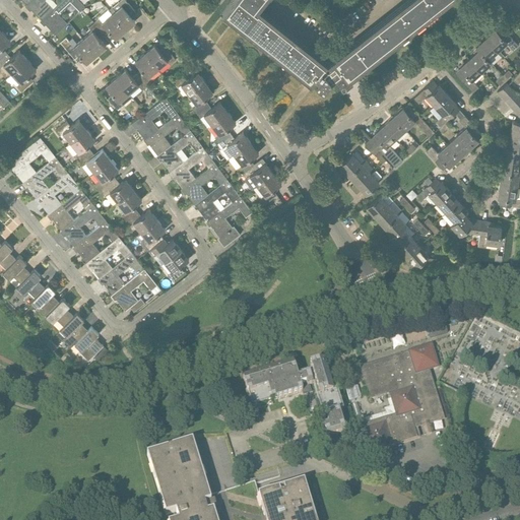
[(41,19),(56,4),(52,0),(30,0),(26,4),(25,5),(29,10),(30,9),(41,19)]
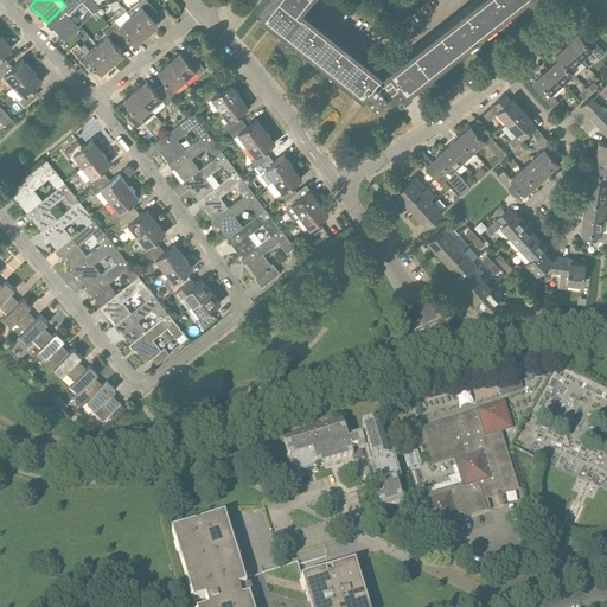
[(64,40),(78,26),(69,17),(83,4),(93,13),(98,7),(91,0),(70,0),(65,5),(48,23),(46,24),(51,30),(53,27),(64,40)]
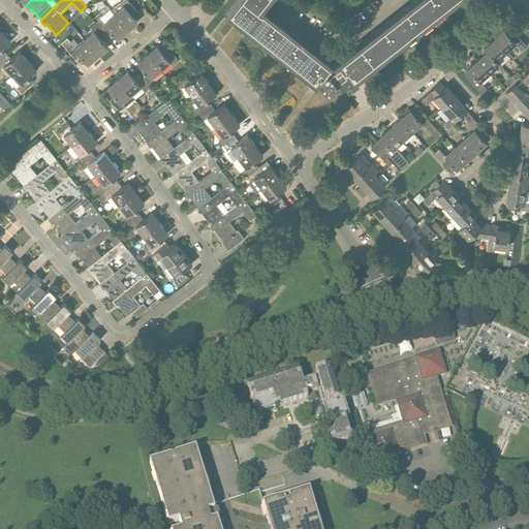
[(111,10),(114,13),(127,30),(137,22),(132,16),(137,11),(127,0),(122,0),(115,7),(114,6),(111,10)]
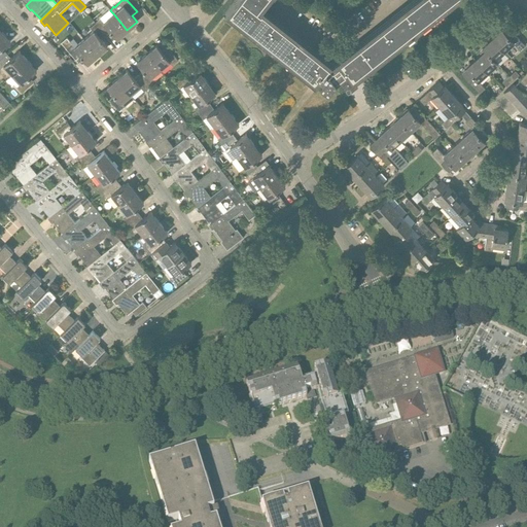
[(411,0),(331,63),(287,27),(262,7),(268,0),(235,0),(225,12),(315,84),(319,78),(322,80),(320,83),(327,90),(332,83),(347,72),(353,80),(411,36),(455,0),(411,0)]
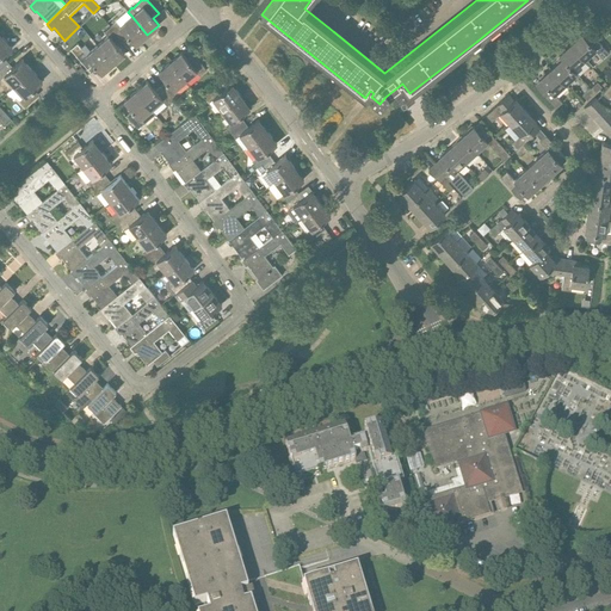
[(136,44),(147,35),(131,16),(121,25),(117,22),(111,26),(122,39),(128,35),(136,44)]
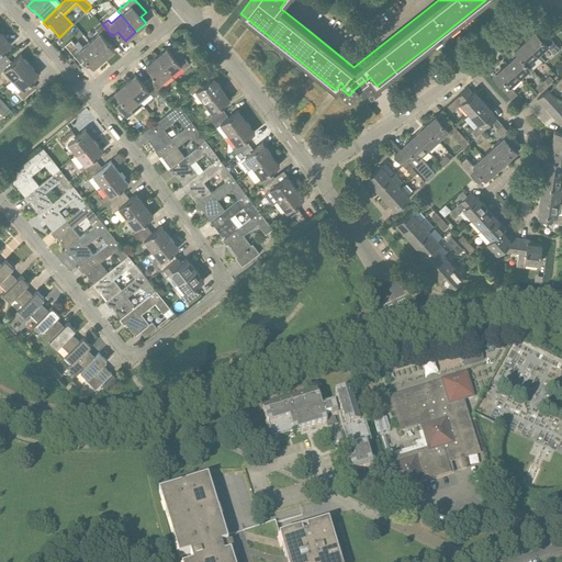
[(89,42),(104,58),(114,49),(108,41),(112,36),(102,24),(96,29),(99,33),(89,42)]
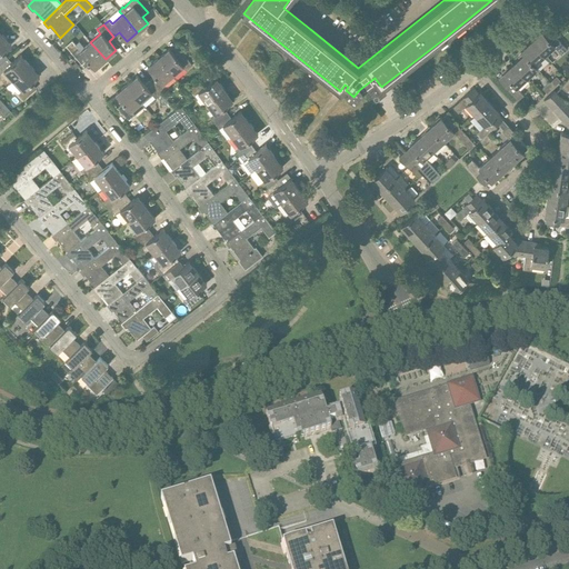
[(555,47),(561,53),(567,49),(548,28),(542,32),(541,31),(531,40),(543,56),(555,47)]
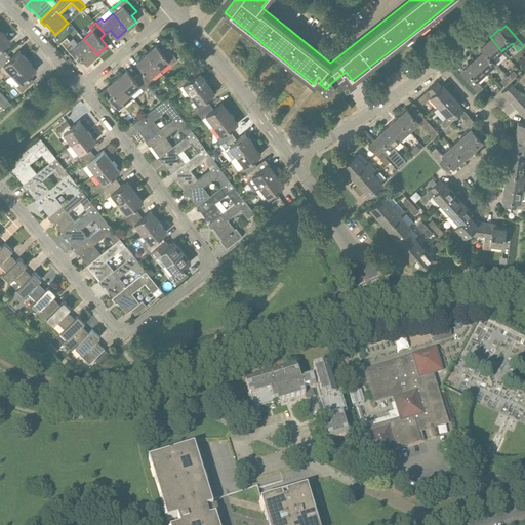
[(0,58),(7,52),(3,48),(11,41),(2,31),(0,33),(0,58)]
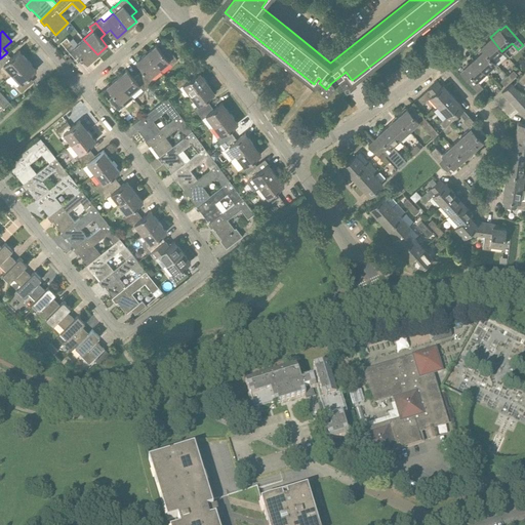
[(65,47),(71,42),(67,37),(61,42),(65,47)]
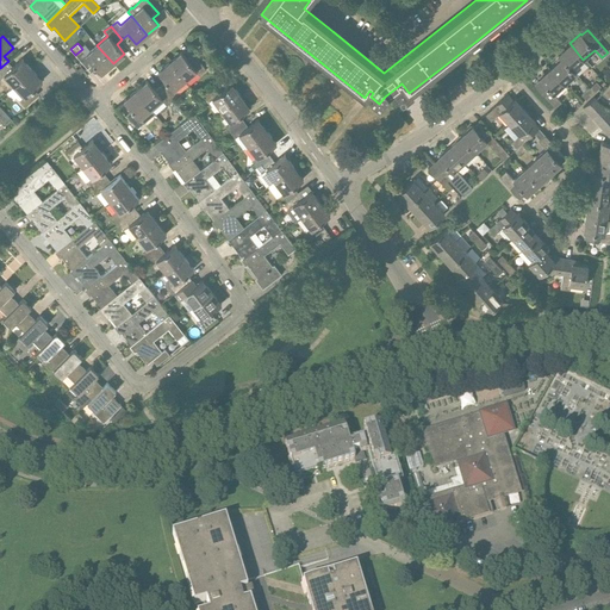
[(573,69),(583,60),(570,43),(558,54),(561,57),(573,69)]
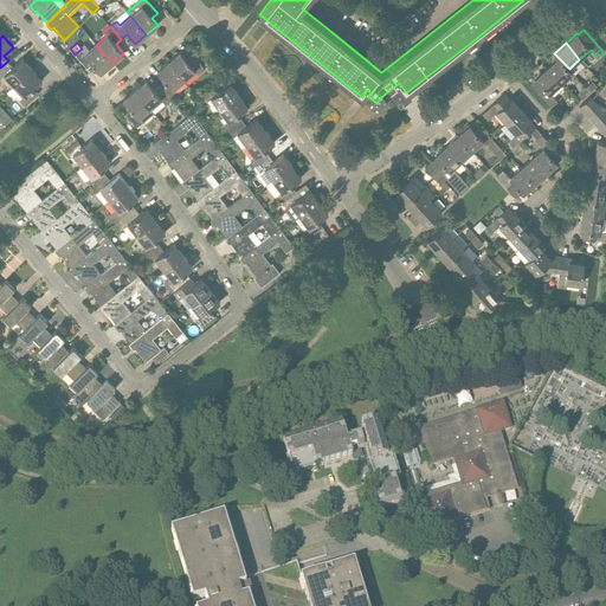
[(113,63),(96,45),(85,53),(82,49),(75,55),(86,69),(92,64),(101,73),(113,63)]
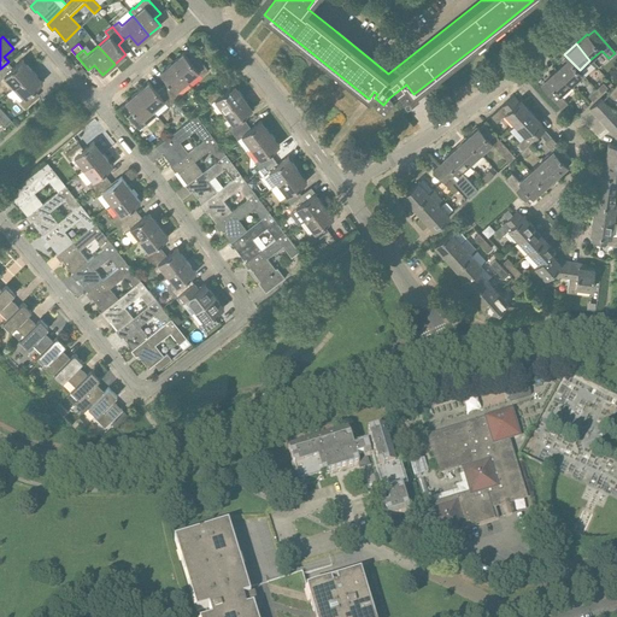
[(199,72),(203,76),(209,71),(195,54),(189,59),(183,52),(171,62),(188,81),(199,72)]
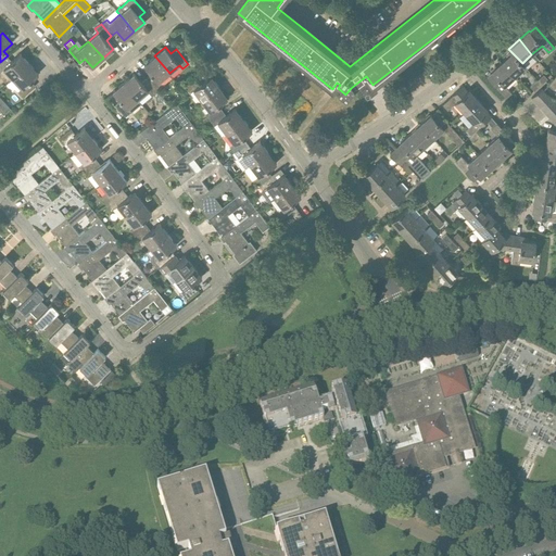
[(502,62),(515,76),(526,66),(522,63),(512,52),(502,62)]
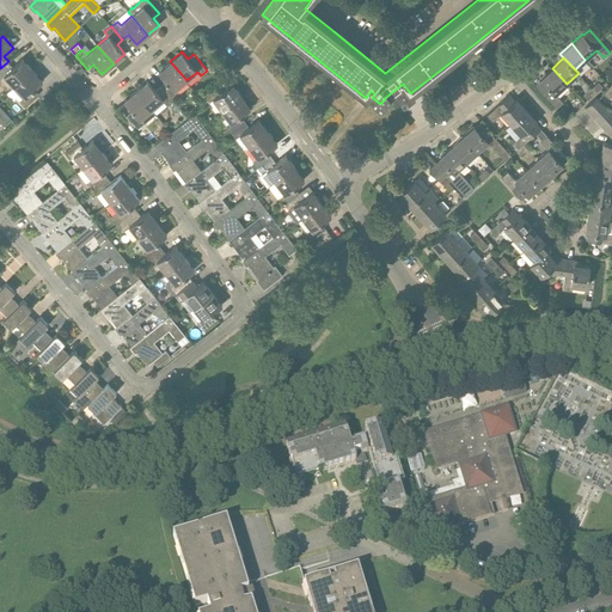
[(4,75),(13,86),(32,69),(22,59),(13,67),(8,61),(0,68),(0,79),(4,75)]
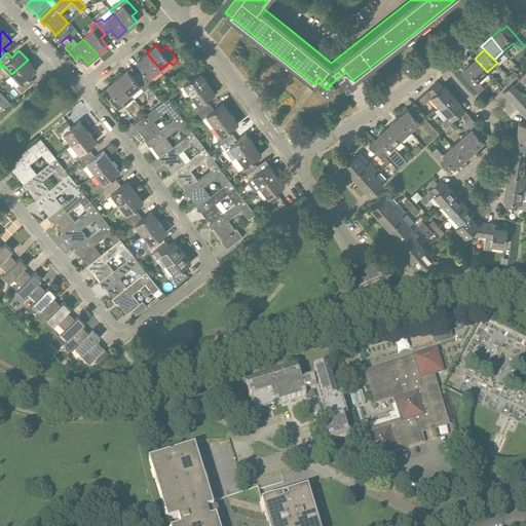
[(139,74),(148,85),(154,80),(151,77),(160,69),(146,52),(137,62),(143,70),(139,74)]
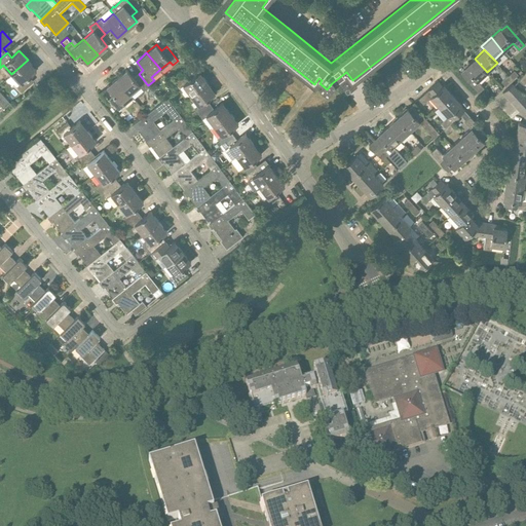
[(482,88),(484,87),(478,80),(487,72),(475,59),(465,67),(466,68),(461,73),(487,102),(491,99),(482,88)]
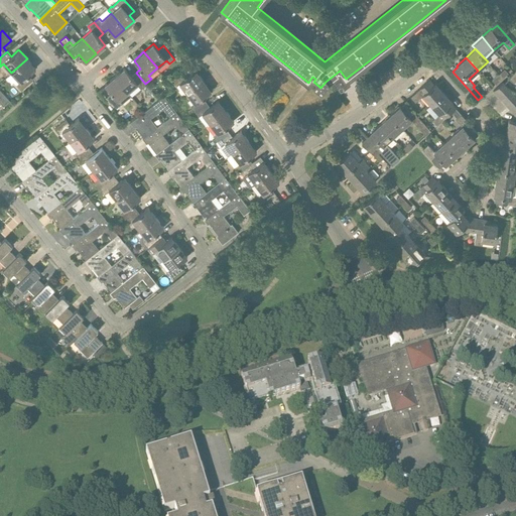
[(11,73),(20,83),(17,85),(21,90),(32,80),(28,76),(35,69),(27,58),(11,73)]
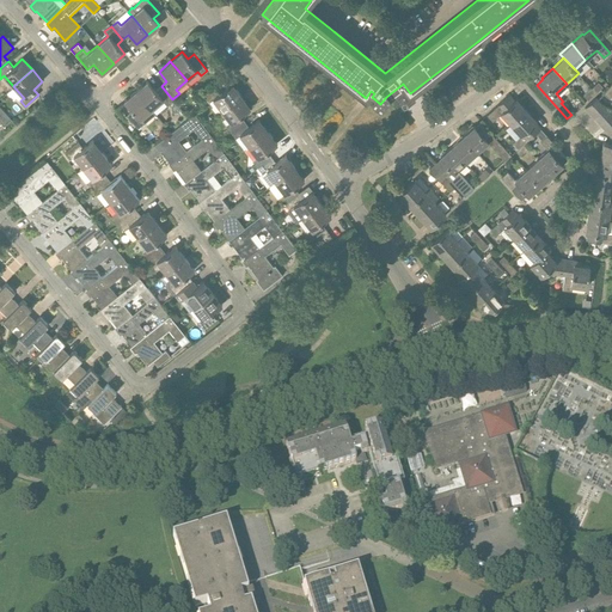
[(166,104),(172,99),(161,86),(155,90),(147,80),(136,90),(157,114),(167,106),(166,104)]
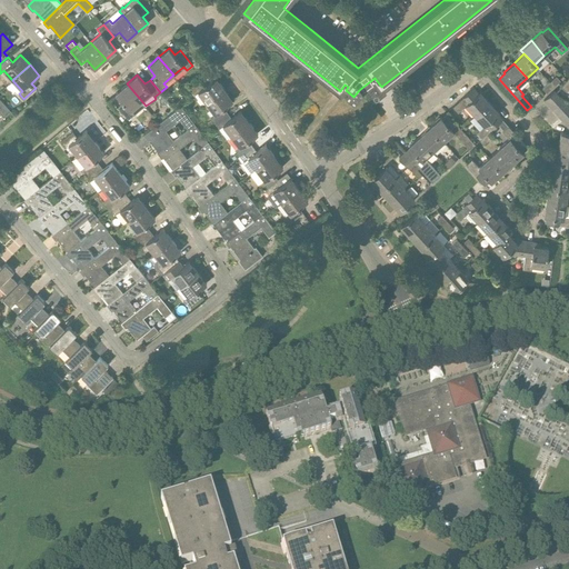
[(549,82),(553,87),(560,80),(557,76),(549,82)]
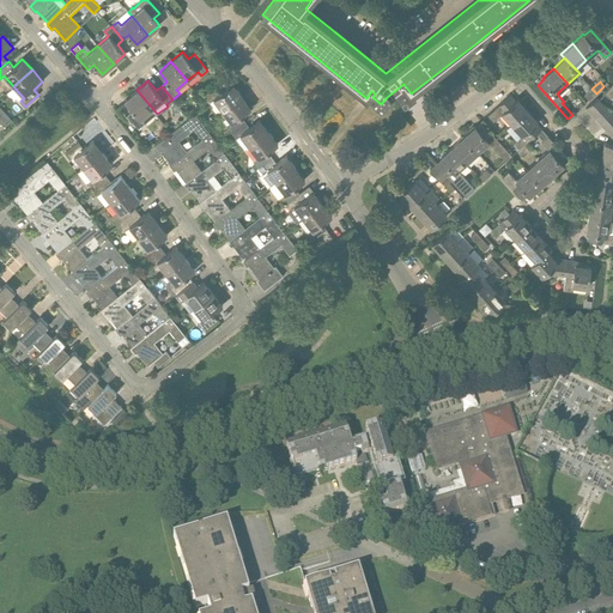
[(213,99),(222,110),(242,96),(232,84),(223,91),(218,85),(204,96),(210,103),(213,99)]
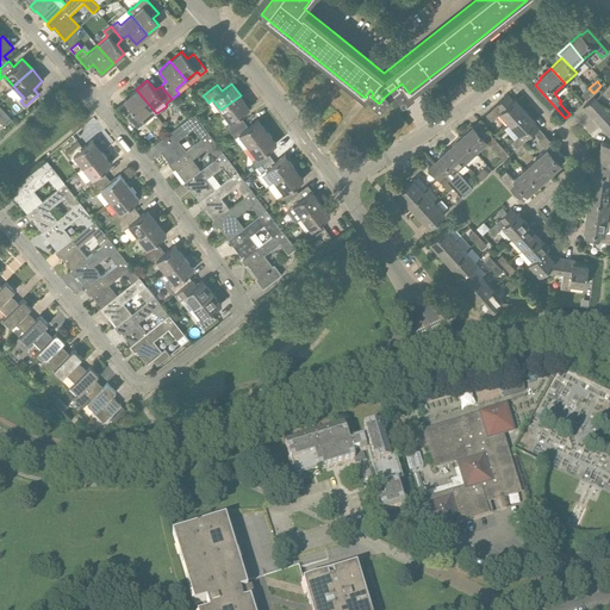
[(582,94),(586,99),(593,93),(589,88),(582,94)]
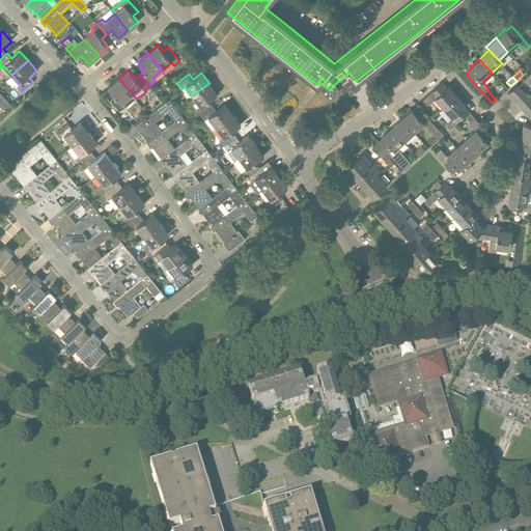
[(135,100),(136,99),(118,78),(108,87),(115,95),(110,100),(119,111),(134,100),(135,99),(135,100)]
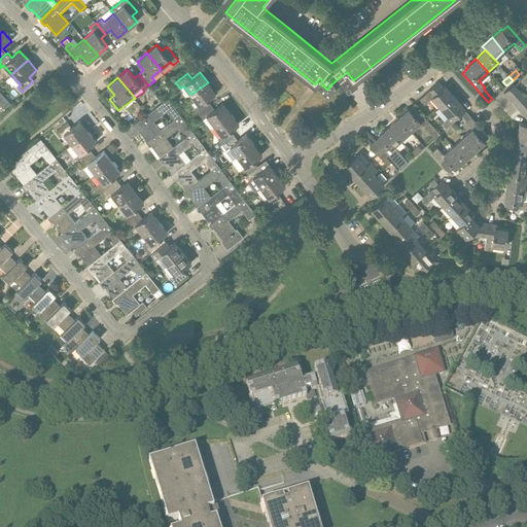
[(440,107),(453,95),(445,84),(443,86),(438,81),(419,99),(424,104),(431,98),(440,107)]
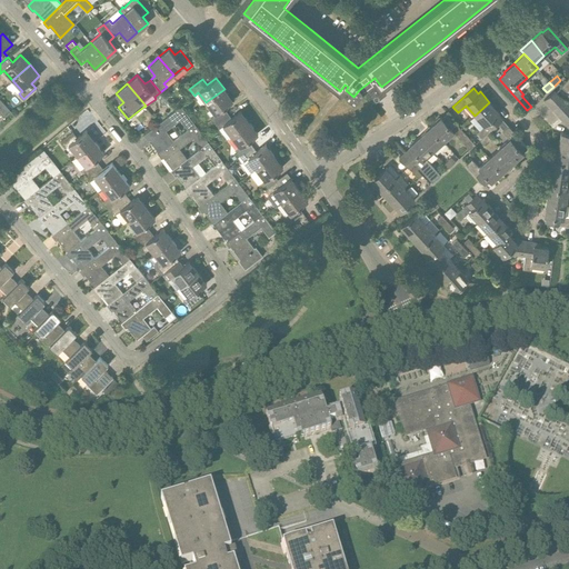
[(215,122),(228,112),(223,107),(232,100),(225,89),(206,102),(213,113),(210,116),(215,122)]
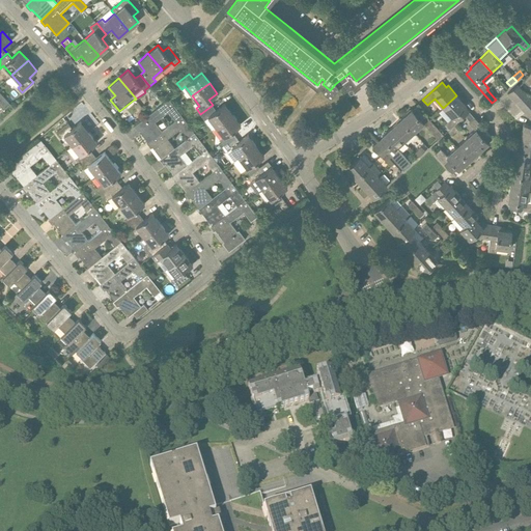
[(511,99),(522,89),(518,84),(507,93),(511,99)]
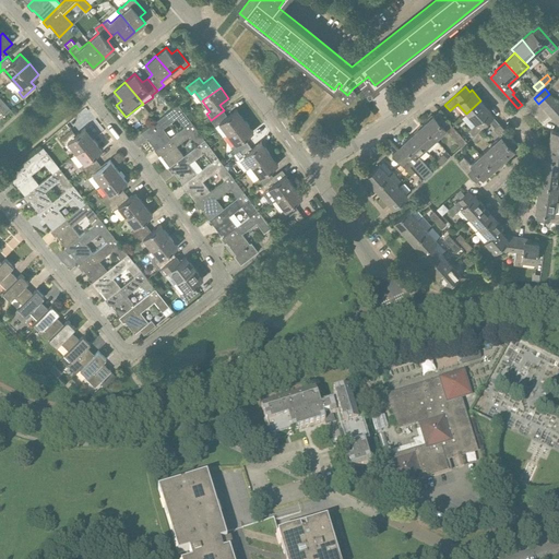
[(549,94),(538,104),(544,108),(554,98),(549,94)]
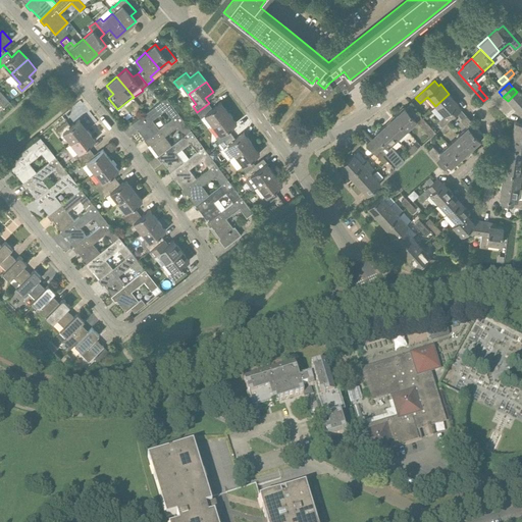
[(0,110),(10,102),(0,90),(0,110)]
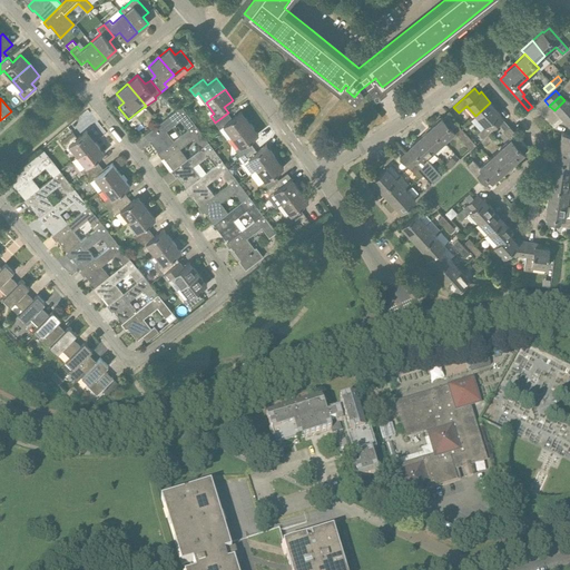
[(564,100),(554,110),(559,116),(569,106),(564,100)]
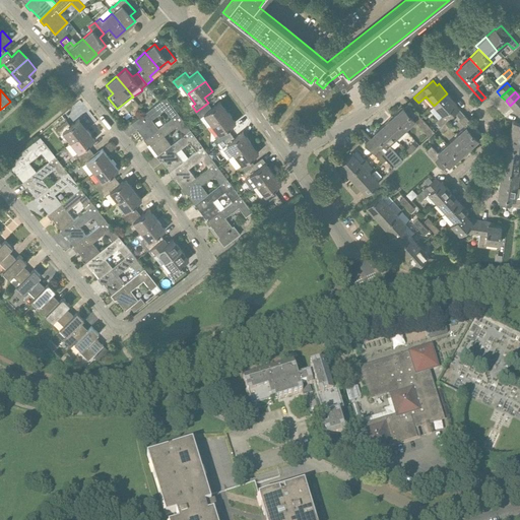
[(436,121),(440,127),(445,123),(459,110),(455,105),(456,104),(447,93),(434,106),(442,115),(436,121)]
